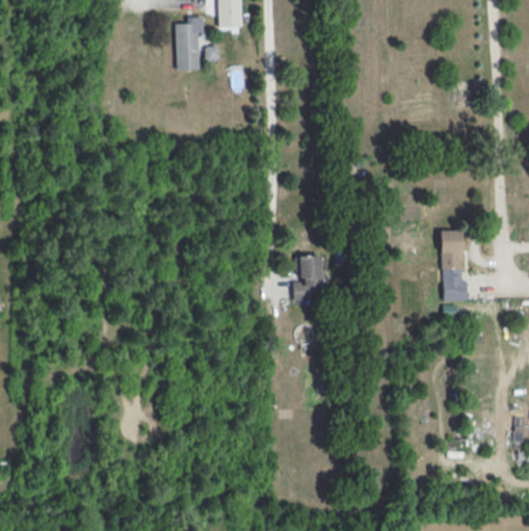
[(218,0),(219,27),(242,26),(241,0),(218,0)]
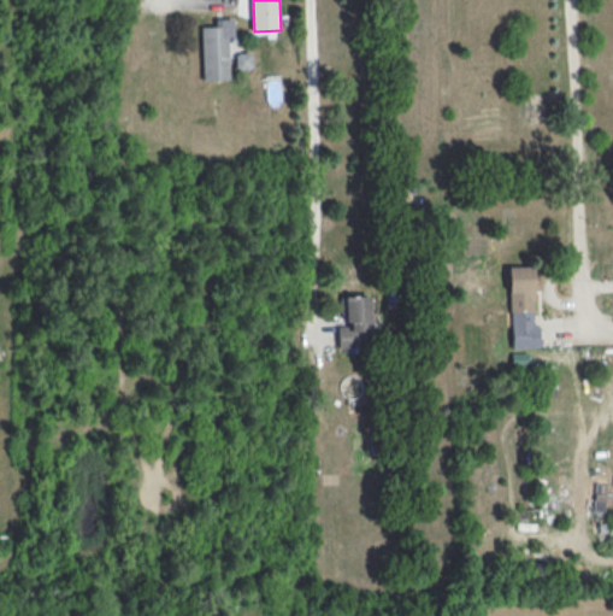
[(205,81),(231,80),(231,59),(237,59),(237,70),(254,69),(254,53),(237,53),(236,19),(217,21),(218,27),(202,28),(205,81)]
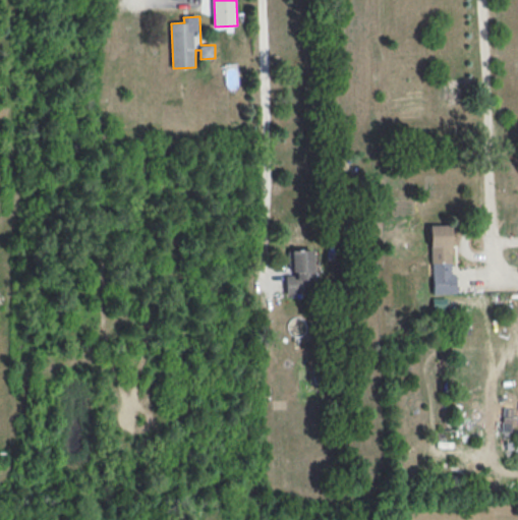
[(457,294),(457,274),(454,275),(453,225),(433,226),(434,295),(457,294)]
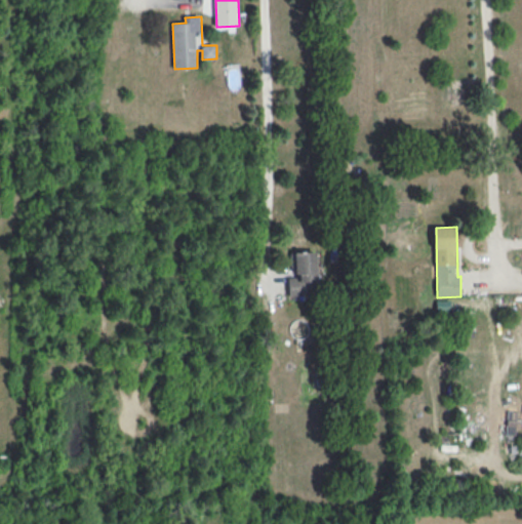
[(290,296),(318,296),(317,252),(295,252),(295,278),(289,278),(290,296)]
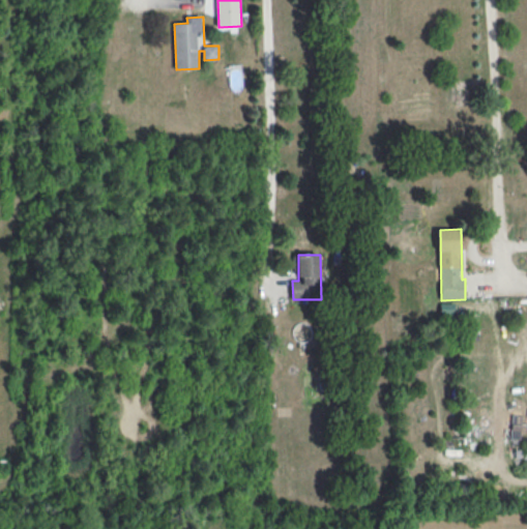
[(522,424),(514,424),(513,440),(522,440),(522,424)]
